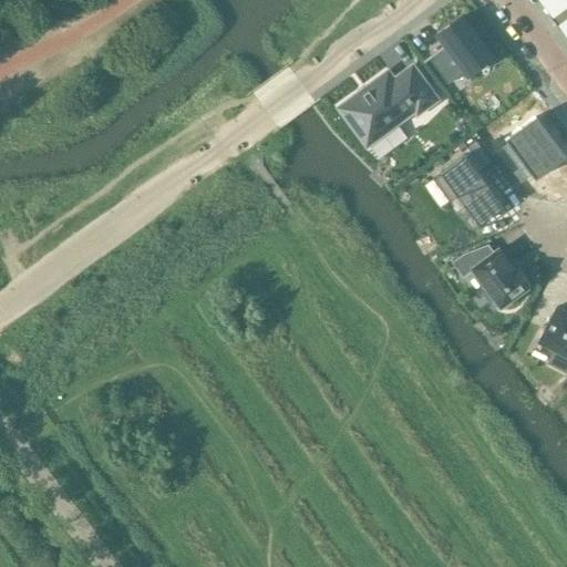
[(566,19),(562,11),(552,19),(557,28),(566,20),(566,19)]
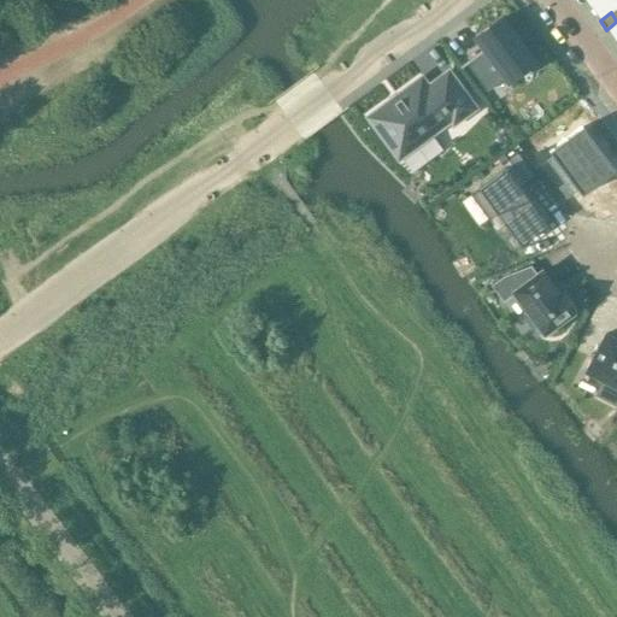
[(483,51),(465,63),(487,92),(505,80),(507,83),(534,63),(501,18),(488,28),(474,39),(483,51)]
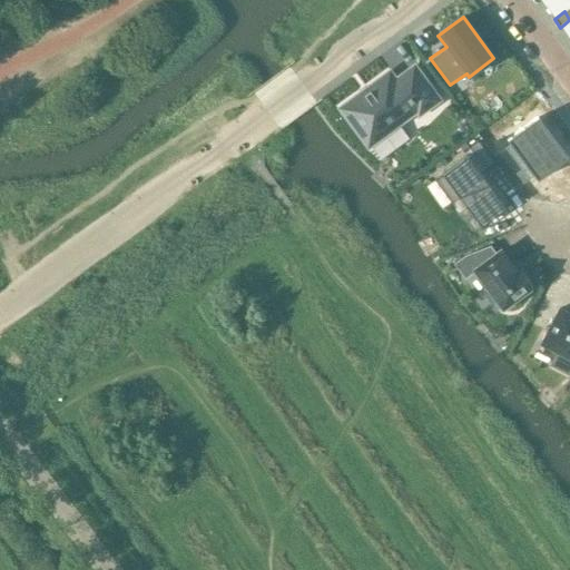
[(390,71),(338,109),(367,148),(415,112),(419,117),(440,101),(414,66),(395,79),(390,71)]
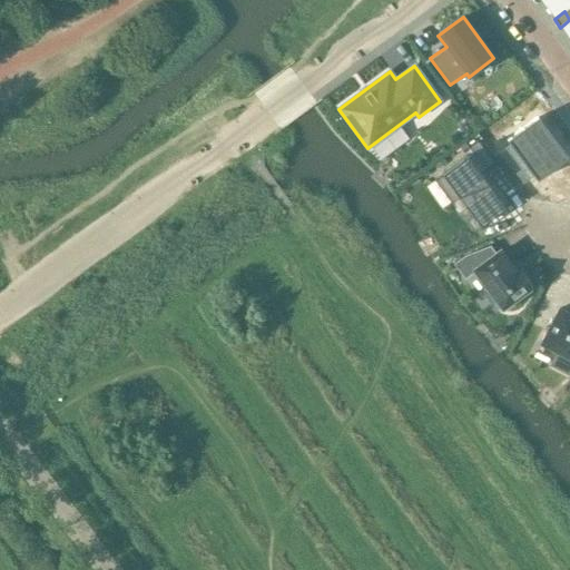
[(510,145),(499,154),(507,165),(518,156),(537,182),(568,159),(538,118),(507,140),(510,145)]
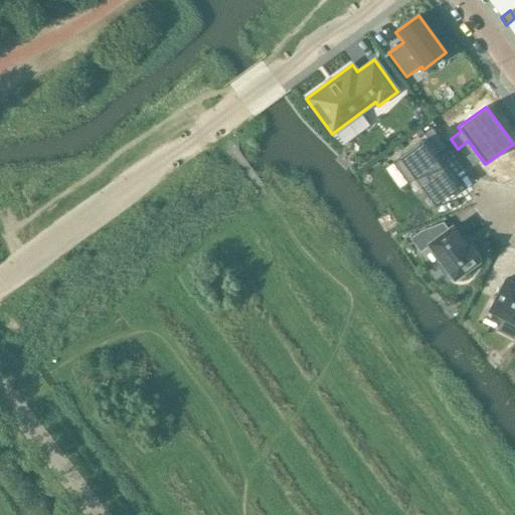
[(432,128),(423,134),(439,154),(446,148),(432,128)]
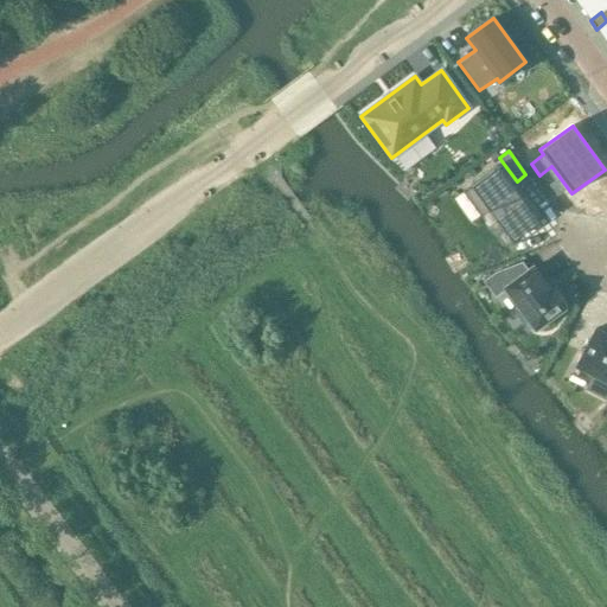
[(471,185),(462,191),(480,216),(489,210),(502,228),(512,242),(538,222),(534,215),(497,165),(471,185)]
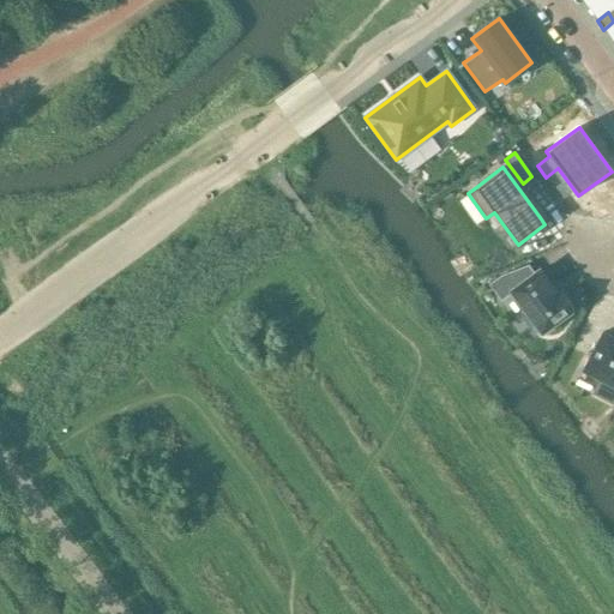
[(501,276),(488,284),(501,301),(512,293),(541,332),(546,330),(548,333),(567,319),(565,315),(569,312),(557,295),(555,295),(539,271),(535,275),(528,265),(501,276)]
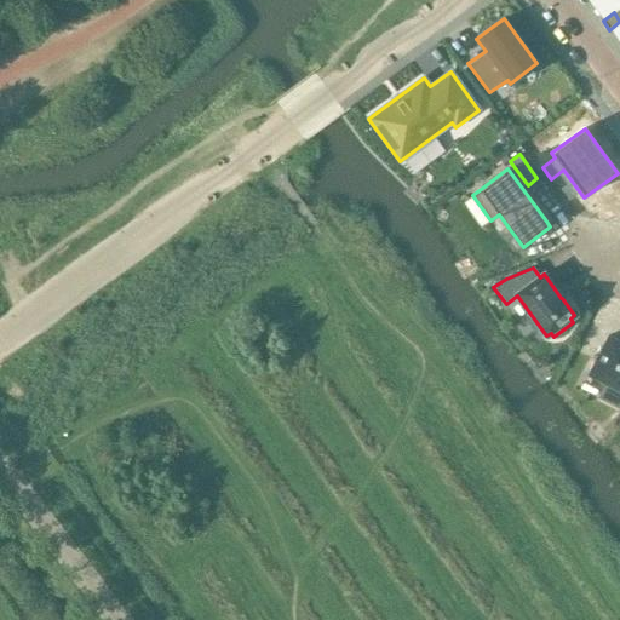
[(619,342),(608,337),(589,374),(607,383),(598,397),(618,408),(619,403),(619,342)]
